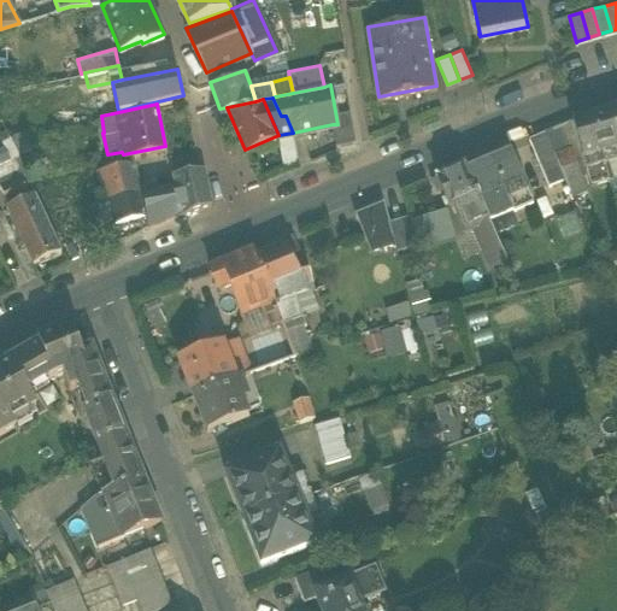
[(616,156),(616,139),(607,107),(573,117),(592,183),(612,177),(606,159),(616,156)]
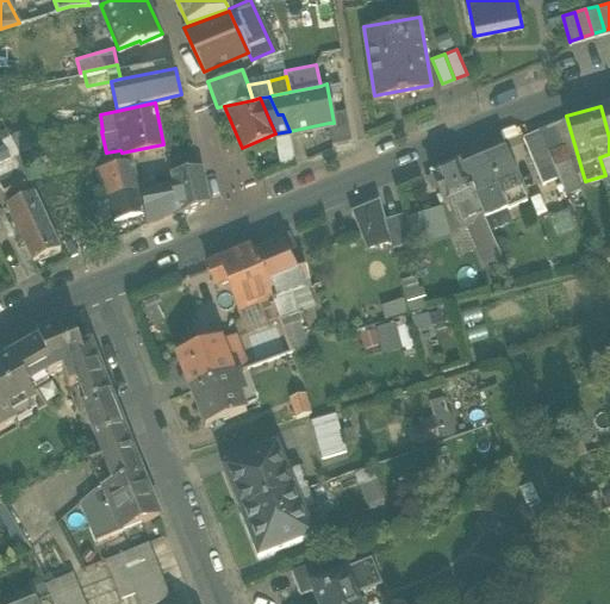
[(329,123),(332,142),(352,137),(348,119),(346,107),(331,110),(334,123),(329,123)]
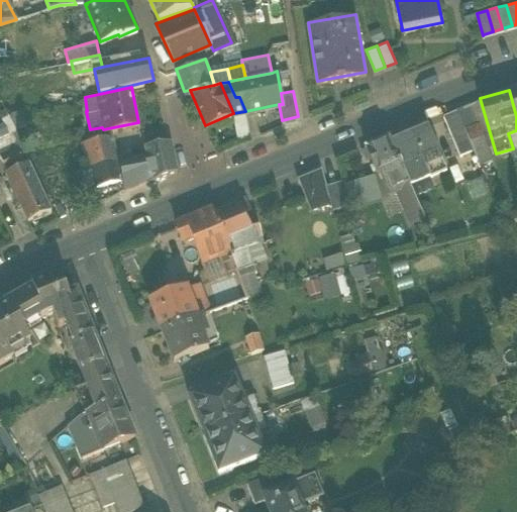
[(471,102),(457,108),(474,147),(476,151),(488,146),(481,120),(479,120),(471,102)]
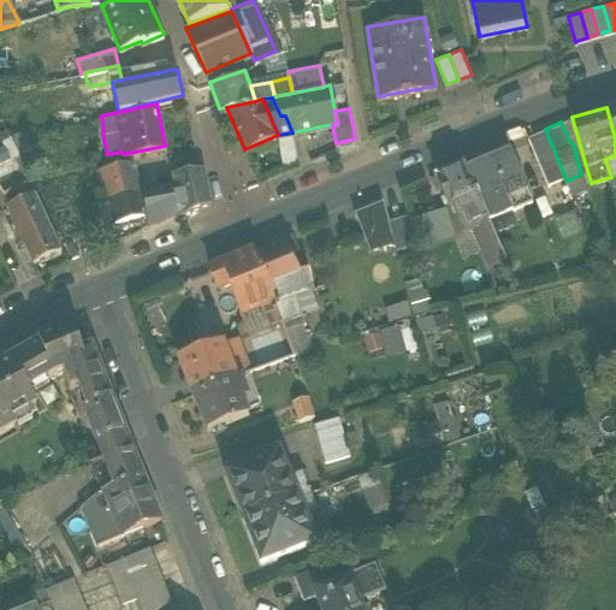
[(548,183),(564,176),(545,129),(528,135),(548,183)]
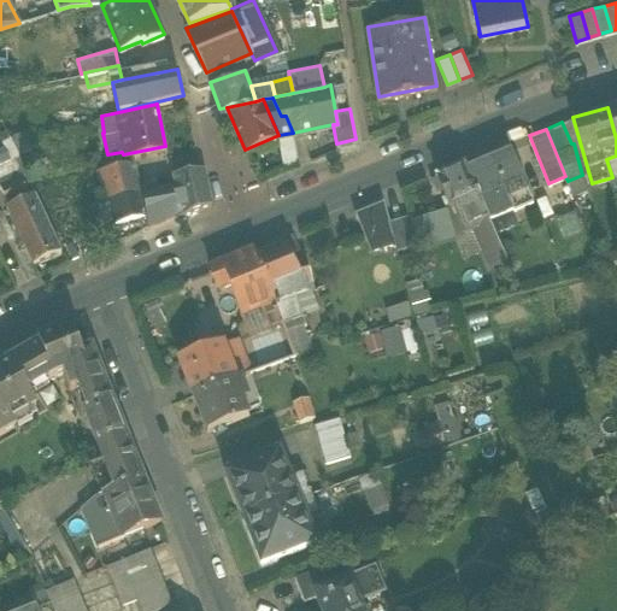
[(10,135),(18,152),(30,146),(23,133),(10,135)]
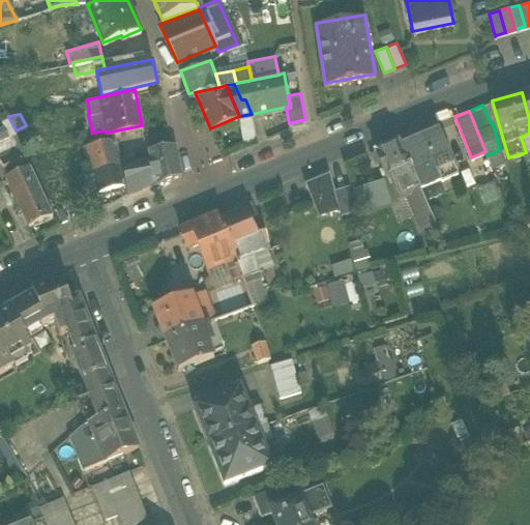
[(252,114),(239,116),(243,142),(256,137),(252,114)]
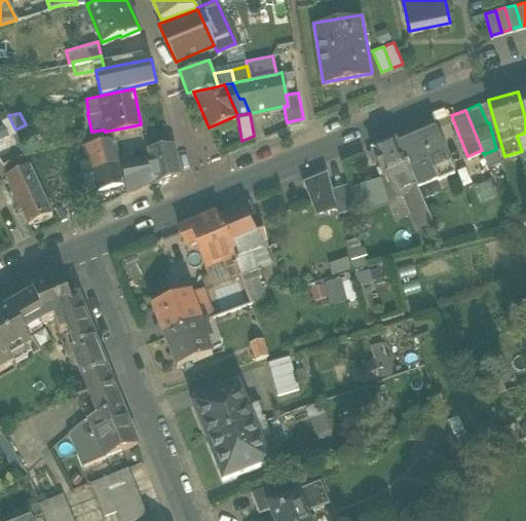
[(3,121),(0,122),(0,139),(9,135),(3,121)]
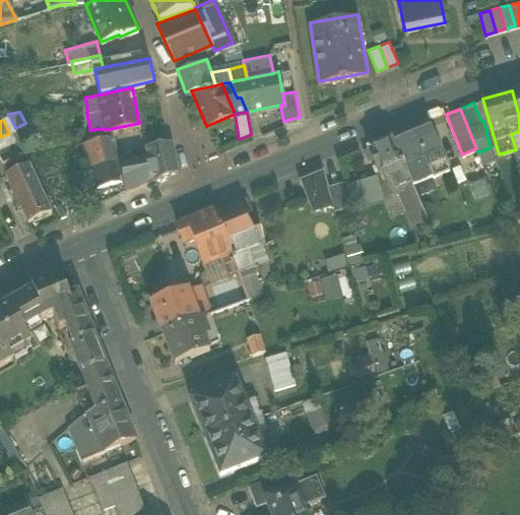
[(430,124),(394,139),(402,159),(412,183),(431,175),(448,167),(440,148),(441,148),(430,124)]
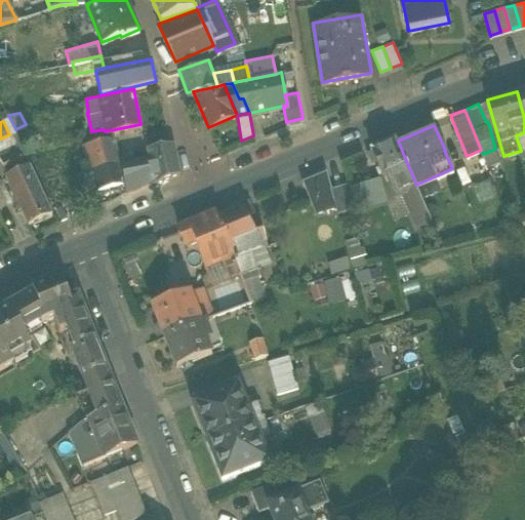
[(524,132),(516,135),(521,151),(524,149),(524,132)]
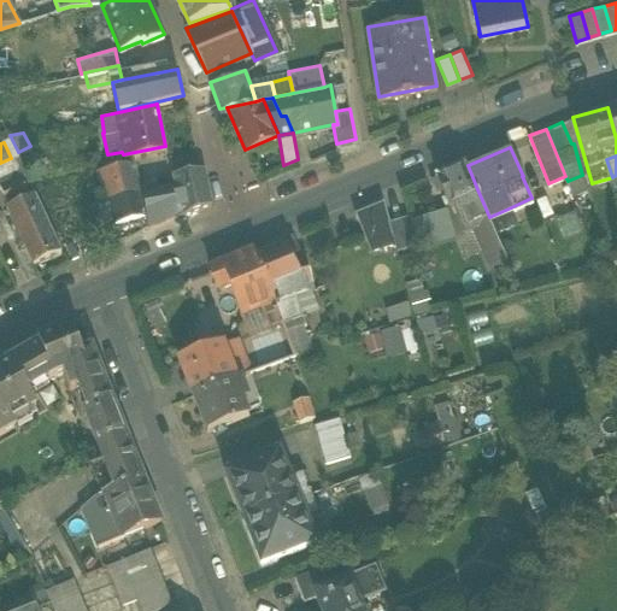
[(0,163),(0,176),(21,168),(15,157),(11,158),(0,163)]
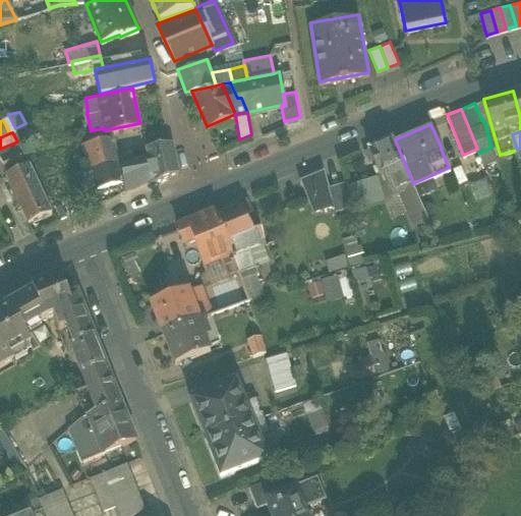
[(87,140),(93,165),(117,159),(118,158),(112,134),(87,140)]
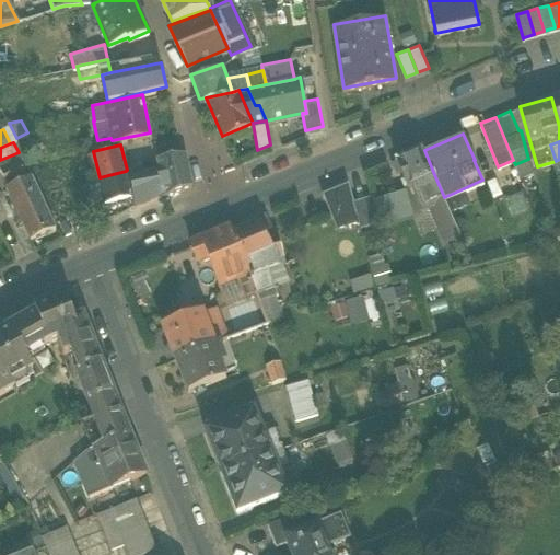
[(397,159),(396,160),(400,169),(404,177),(403,177),(405,183),(406,183),(407,184),(411,182),(433,172),(424,150),(422,147),(396,158),(397,159)]
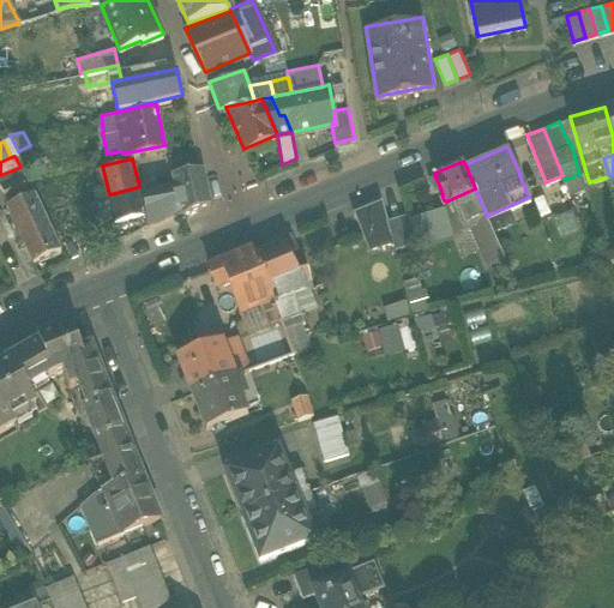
[(180,210),(180,211),(210,199),(203,164),(173,170),(174,181),(180,210)]
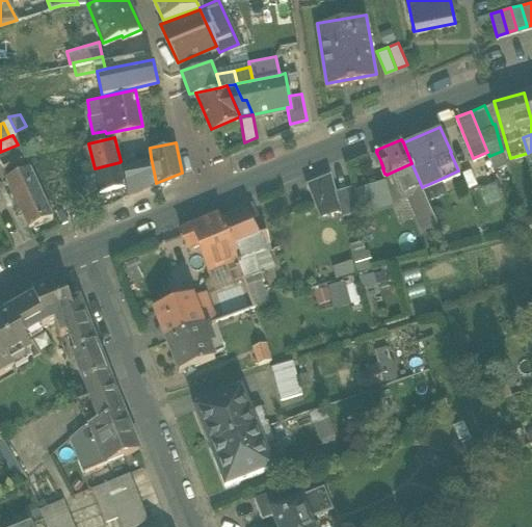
[(0,157),(6,172),(25,163),(19,149),(0,157)]
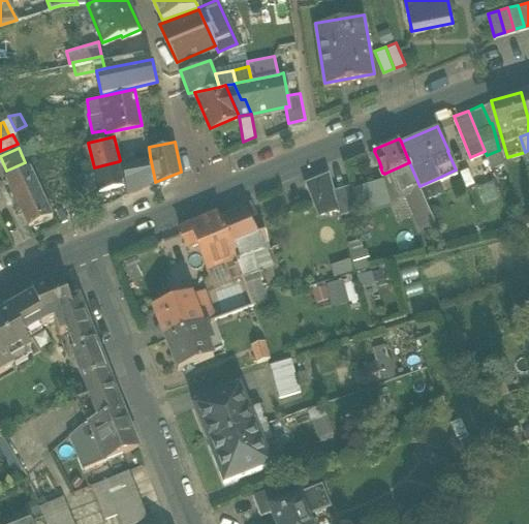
[(503,162),(499,150),(487,155),(492,166),(503,162)]
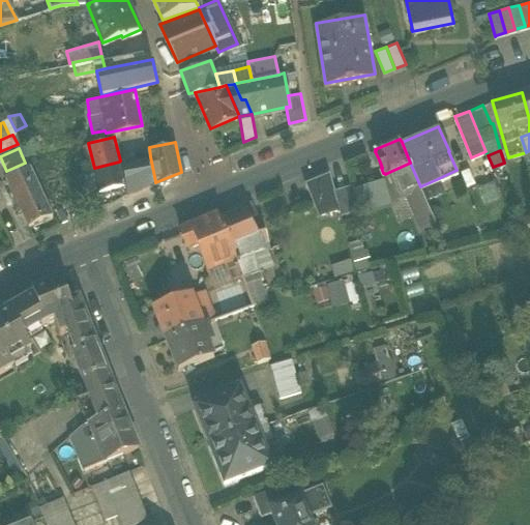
[(127,193),(155,181),(150,156),(121,162),(125,181),(127,193)]
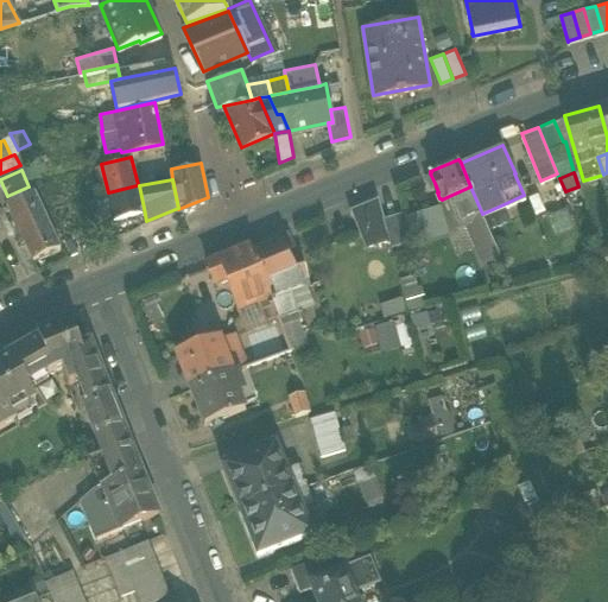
[(144,208),(137,185),(108,192),(114,216),(144,208)]
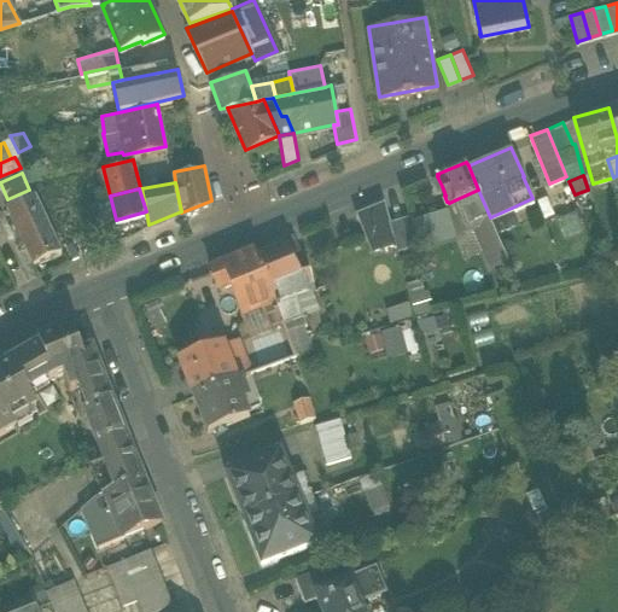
[(465,227),(477,223),(490,217),(478,190),(454,200),(465,227)]
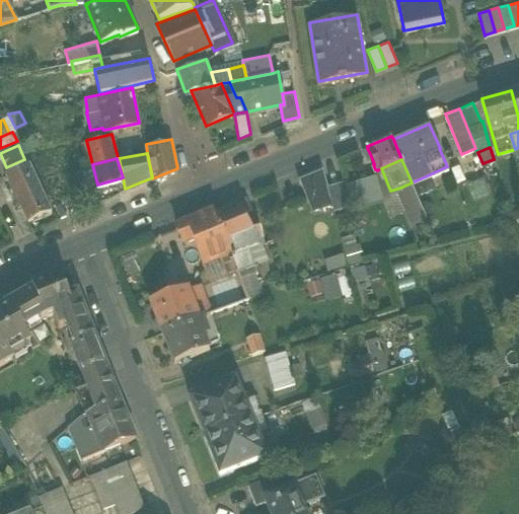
[(5,171),(27,220),(52,210),(29,161),(5,171)]
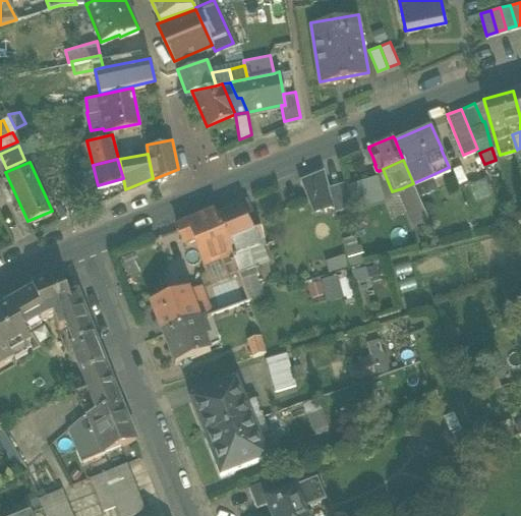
[(313,194),(330,189),(329,185),(330,184),(324,165),(299,175),(308,196),(313,194)]
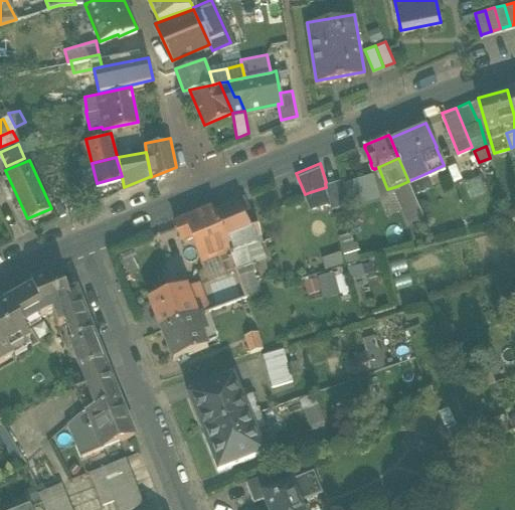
[(373,172),(344,180),(350,200),(352,205),(380,196),(373,172)]
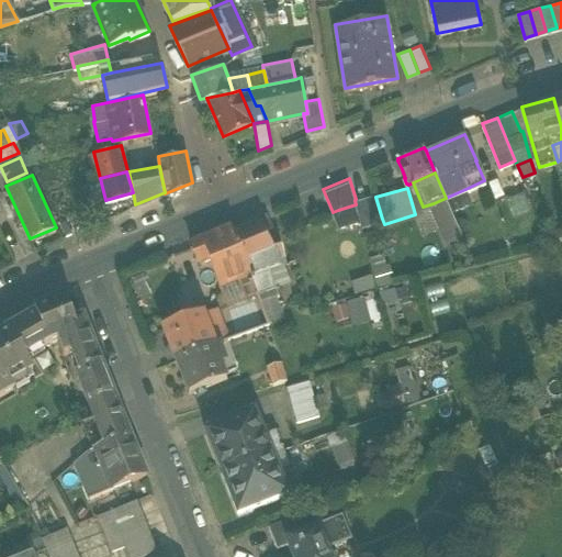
[(446,198),(451,211),(472,202),(465,189),(446,198)]
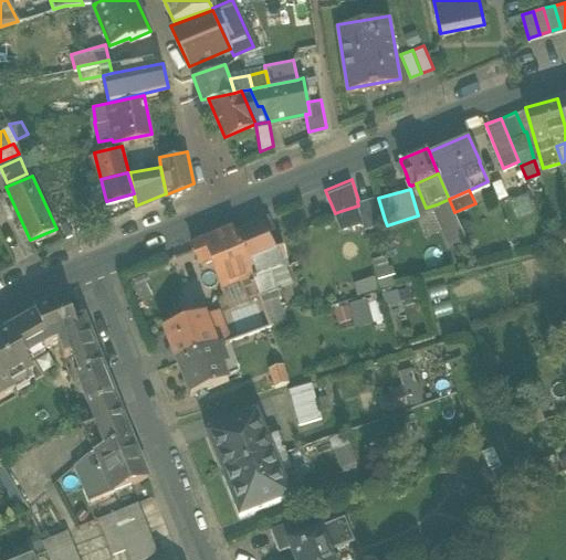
[(377,194),(358,200),(357,201),(358,205),(364,226),(385,220),(378,198),(377,194)]
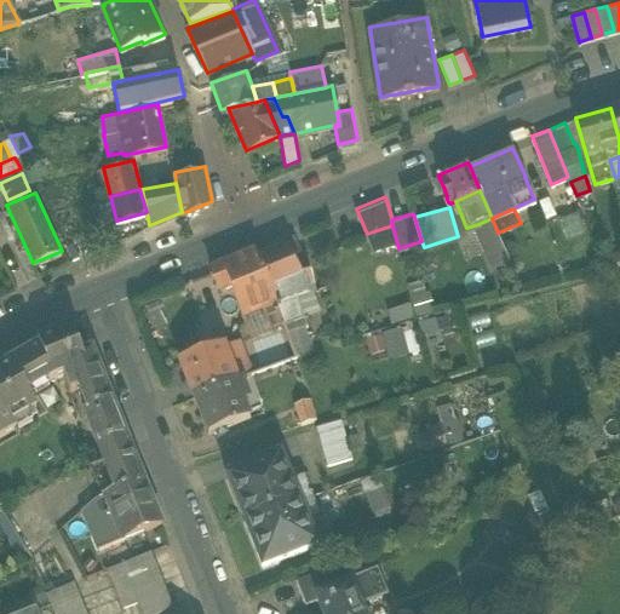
[(498,233),(492,218),(478,224),(495,264),(509,258),(498,233)]
